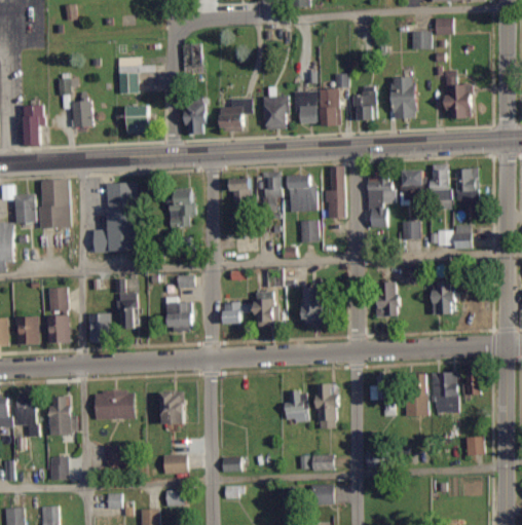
[(434,35),(453,34),(453,19),(434,19),(434,35)]
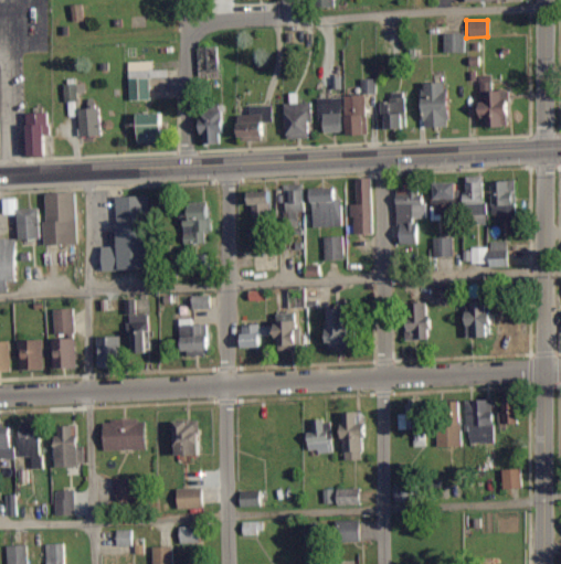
[(442,33),(441,52),(462,53),(463,33),(442,33)]
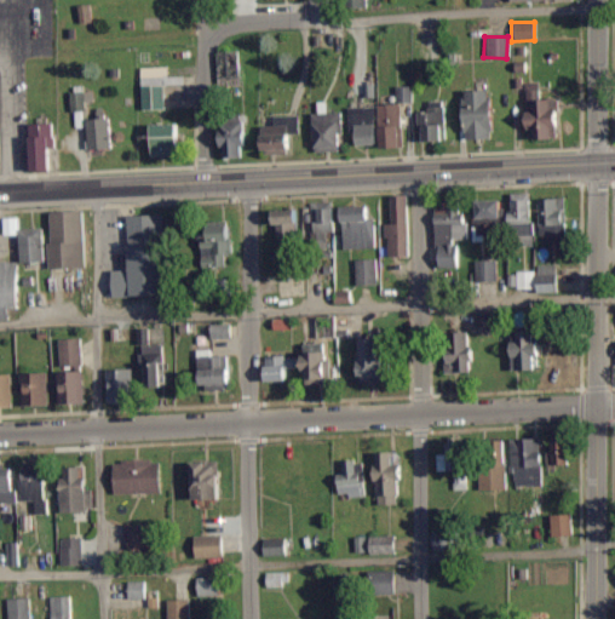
[(214,52),(216,85),(236,84),(235,52),(214,52)]
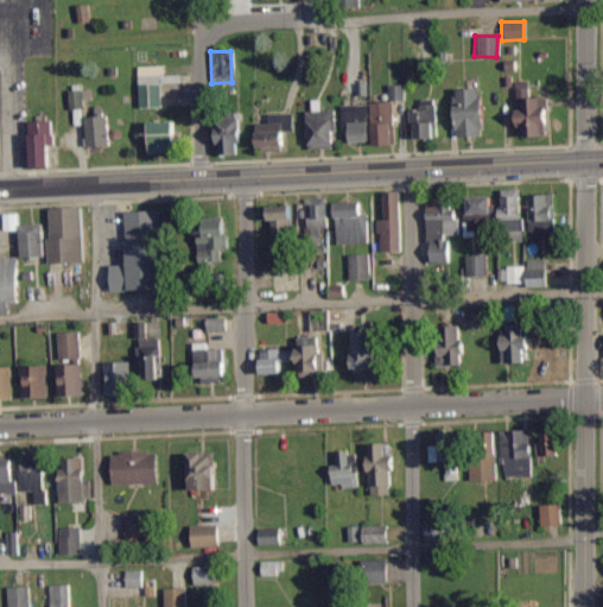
[(159,108),(158,84),(178,83),(178,75),(162,76),(162,67),(135,68),(135,108),(159,108)]
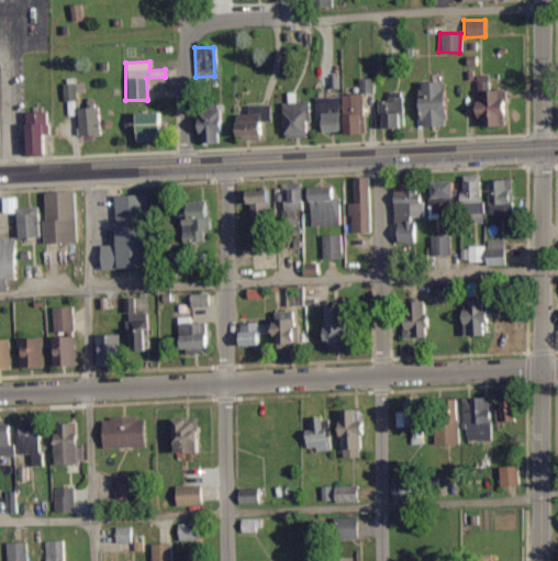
[(447,126),(445,81),(421,82),(422,126),(447,126)]
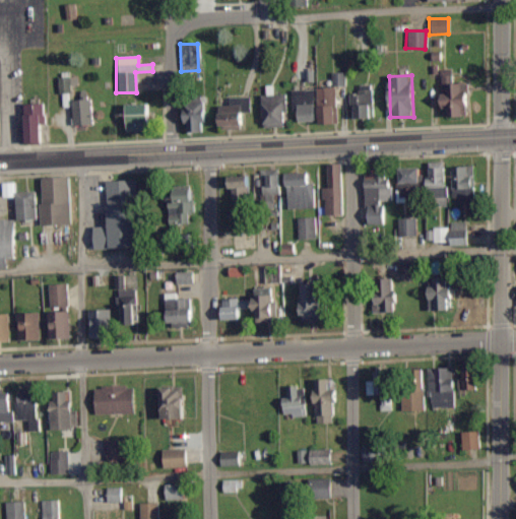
[(467,107),(466,82),(453,83),(452,76),(439,76),(440,108),(447,108),(447,118),(462,117),(462,107),(467,107)]
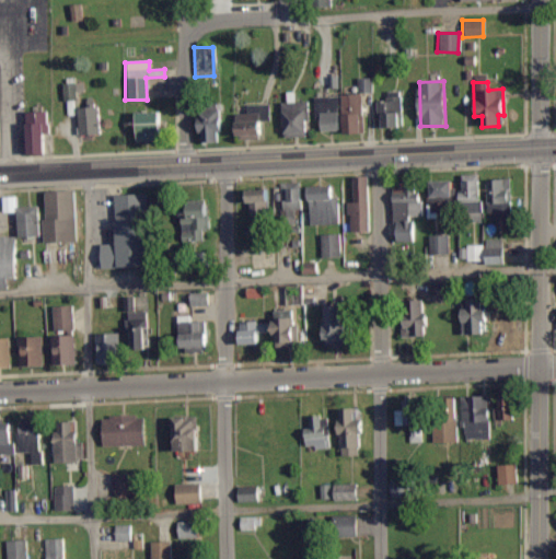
[(73,101),(73,83),(60,83),(60,102),(73,101)]
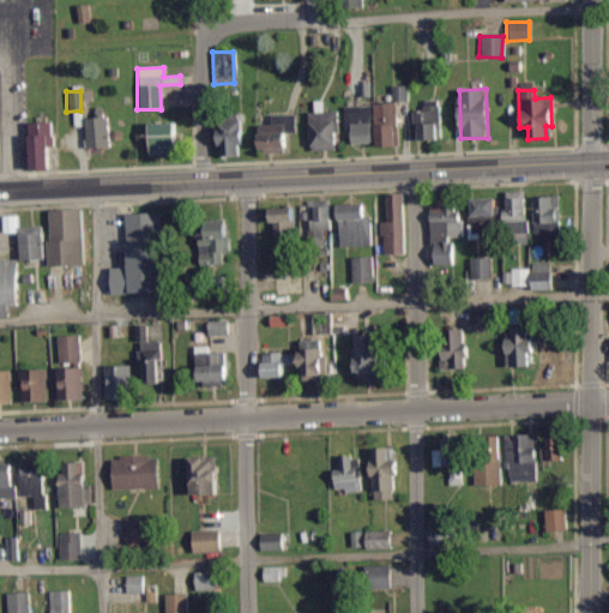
[(411,113),(412,140),(438,139),(436,103),(423,103),(424,112),(411,113)]
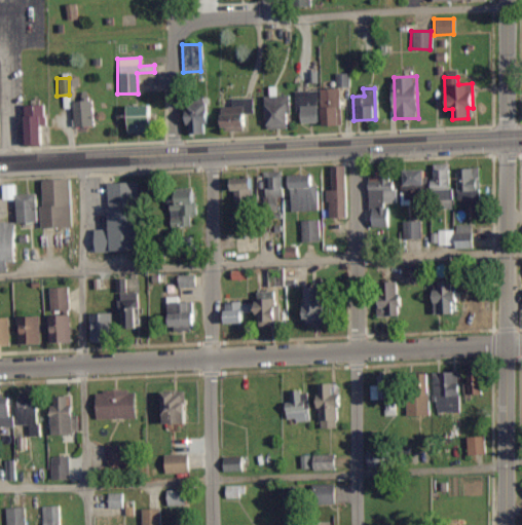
[(339,89),(321,89),(323,126),(340,125),(339,89)]
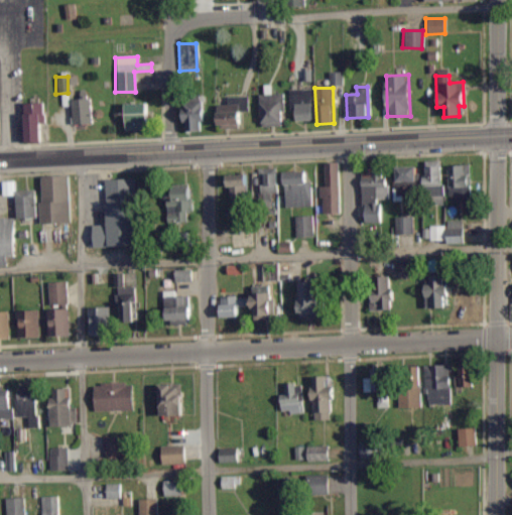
[(291,122),(312,121),(311,90),(290,91),(291,122)]
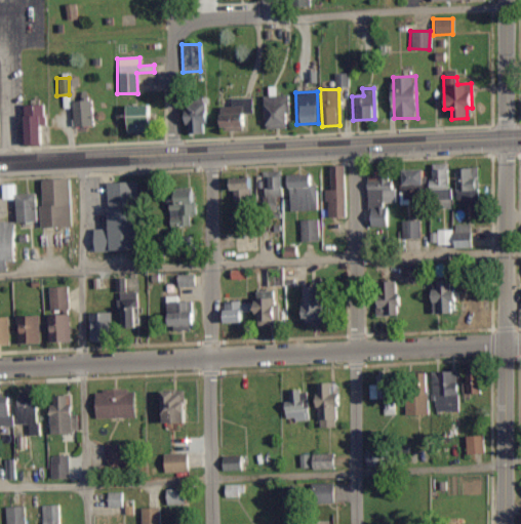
[(287,127),(287,96),(264,96),(264,128),(287,127)]
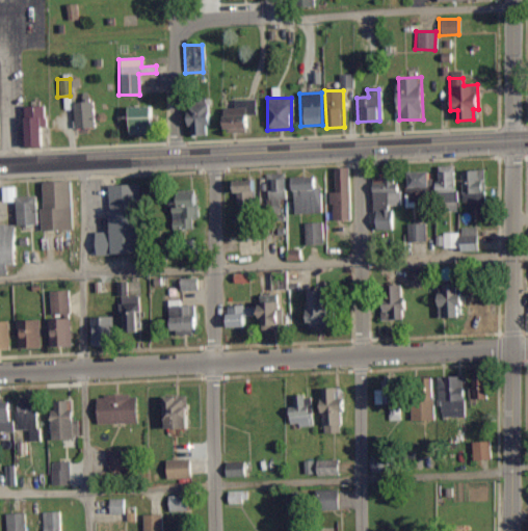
[(232,100),(232,107),(226,107),(227,131),(249,130),(248,114),(254,114),(254,100),(232,100)]
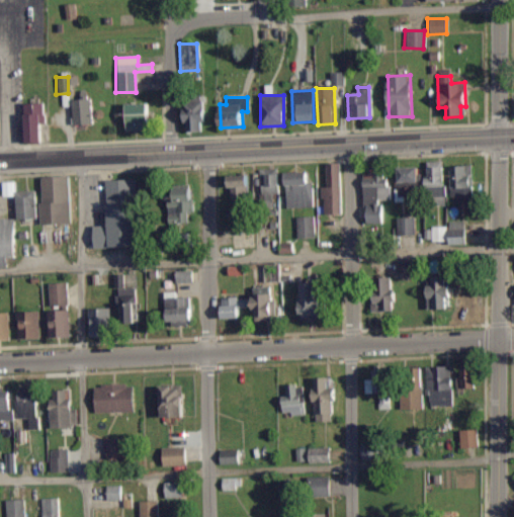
[(72,99),(72,124),(91,124),(90,99),(72,99)]
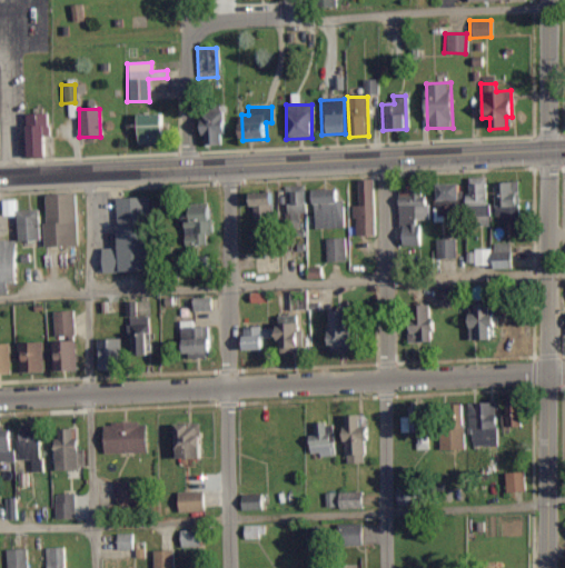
[(225,133),(225,112),(200,112),(201,146),(220,145),(219,135),(225,133)]
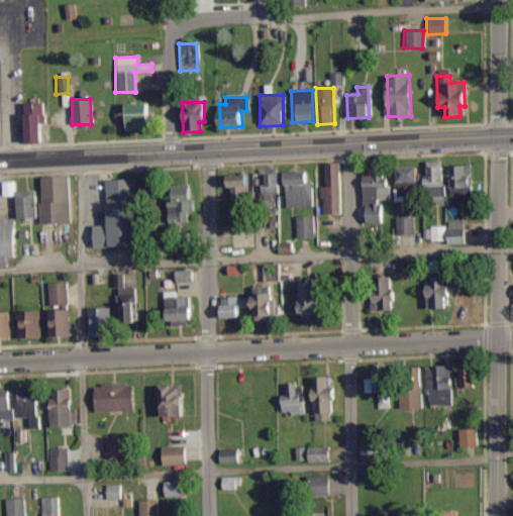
[(23,143),(41,142),(41,124),(44,124),(43,103),(22,103),(23,143)]
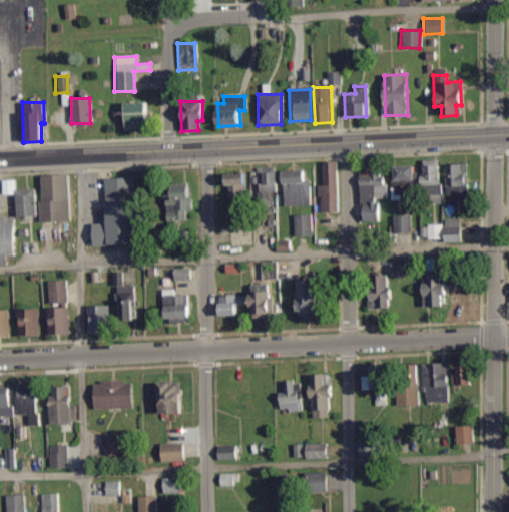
[(122,103),(123,130),(147,130),(147,102),(122,103)]
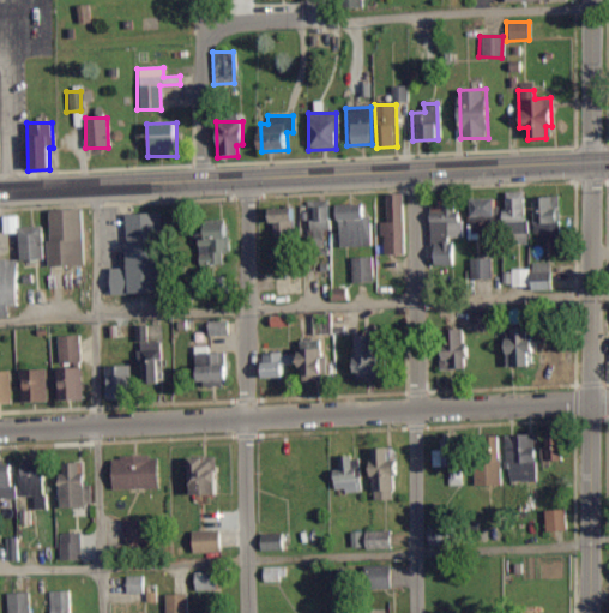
[(383,254),(403,254),(402,193),(384,194),(385,223),(378,223),(378,235),(383,235),(383,254)]
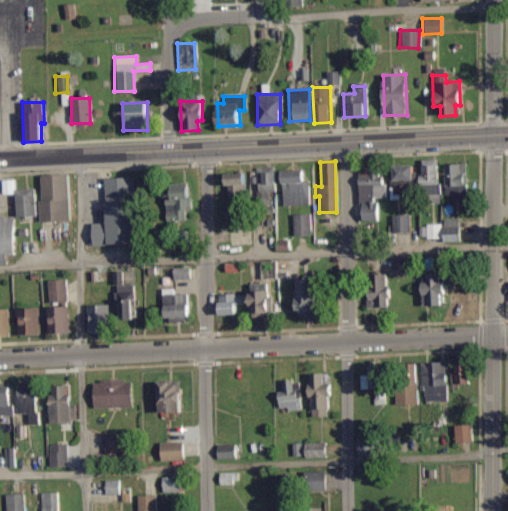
[(465,164),(444,164),(445,201),(465,201),(465,164)]
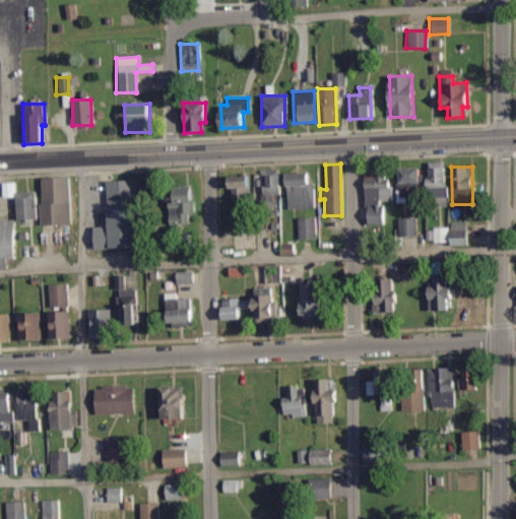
[(421,168),(400,169),(400,182),(394,182),(394,203),(404,203),(404,197),(421,197),(421,168)]
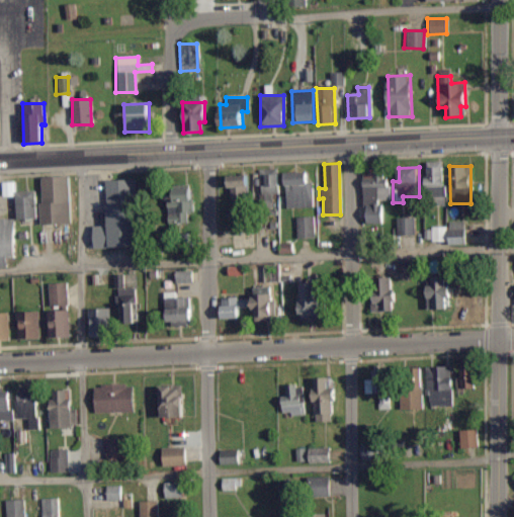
[(443,167),(424,168),(425,197),(444,196),(443,167)]
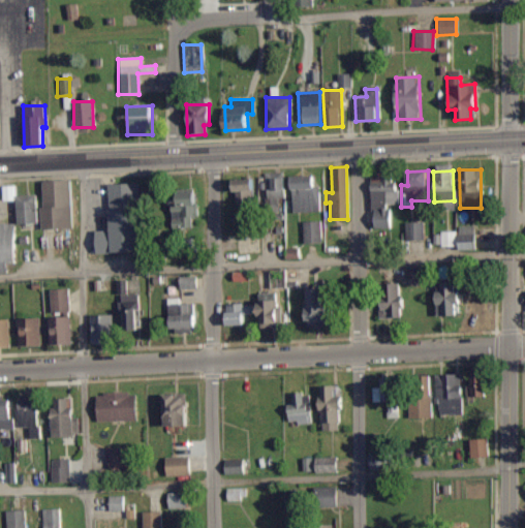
[(391,229),(392,215),(387,215),(387,205),(395,205),(396,173),(381,172),(381,181),(371,181),(370,228),(391,229)]
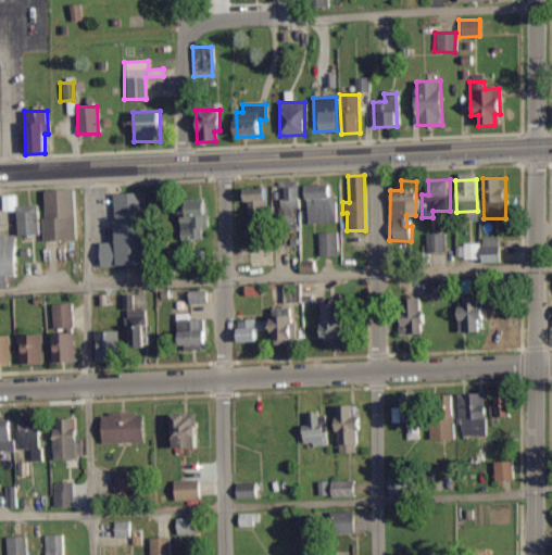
[(335,223),(335,196),(329,196),(329,185),(305,186),(305,224),(335,223)]
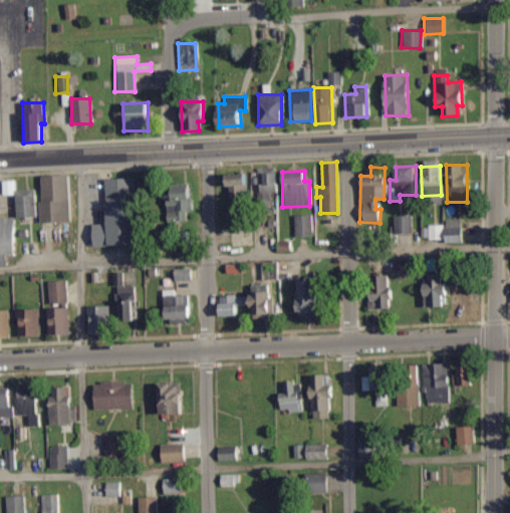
[(276,194),(275,173),(257,173),(257,194),(276,194)]
